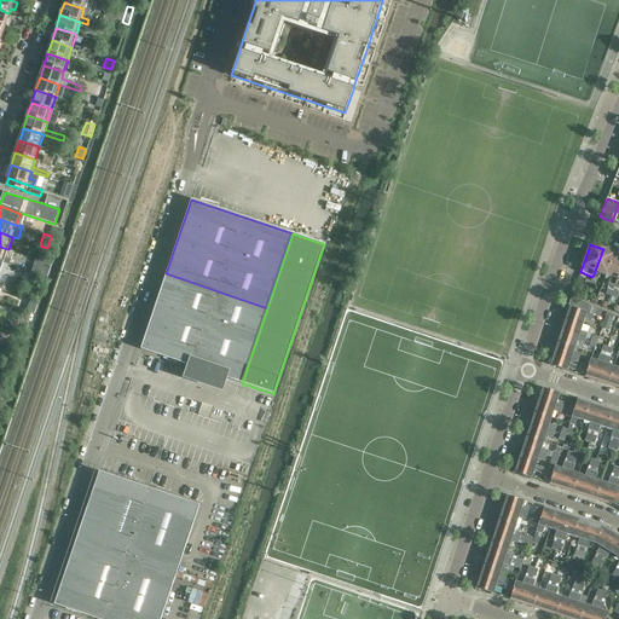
[(0,260),(4,261),(5,258),(12,259),(15,252),(9,249),(0,247),(0,260)]
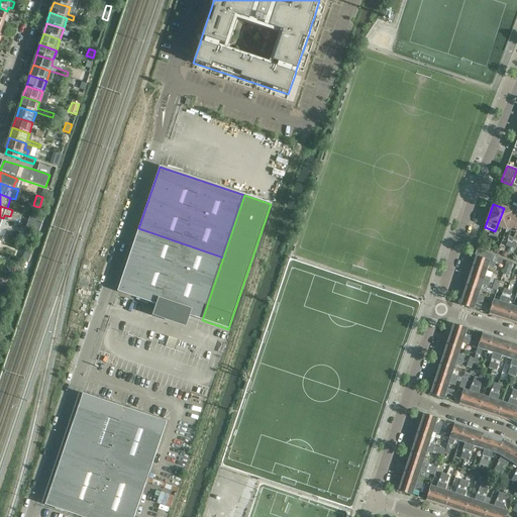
[(513,212),(504,208),(495,231),(500,233),(502,228),(506,230),(513,212)]
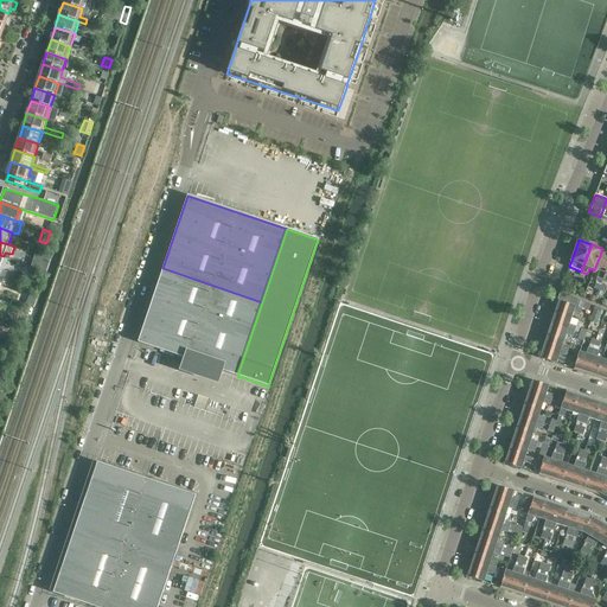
[(606,250),(602,249),(594,270),(595,270),(596,269),(600,272),(596,278),(598,278),(595,282),(596,282),(594,288),(599,289),(601,283),(602,280),(606,268),(606,250)]
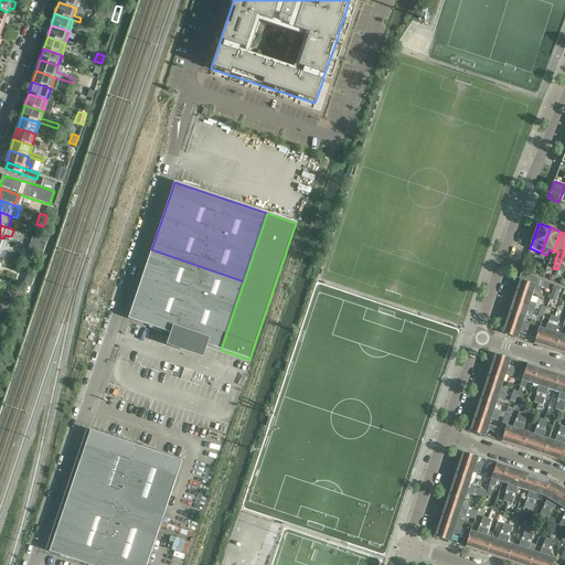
[(151,249),(128,319),(177,334),(173,342),(193,349),(200,351),(202,343),(221,350),(244,281),(151,249)]
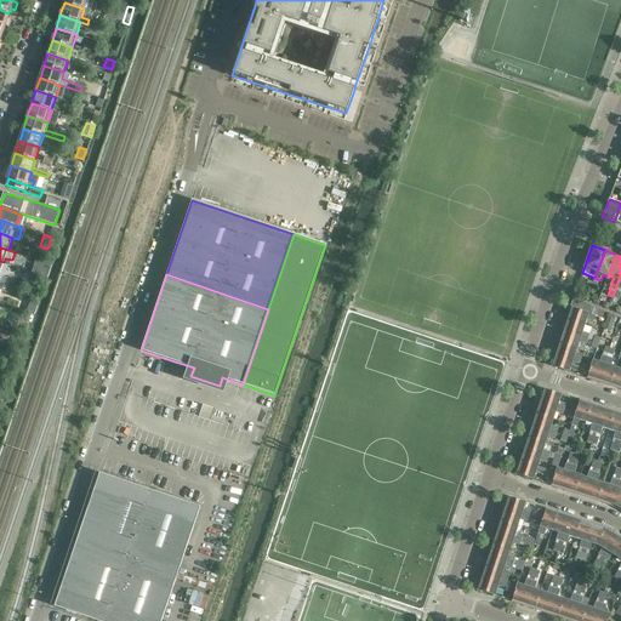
[(33,313),(36,301),(30,298),(27,312),(33,313)]
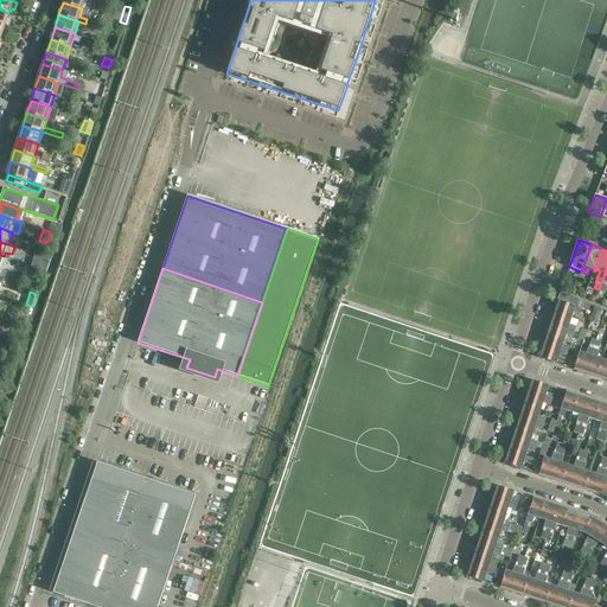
[(560,292),(557,300),(575,306),(582,308),(582,307),(587,310),(589,304),(579,300),(579,299),(560,292)]
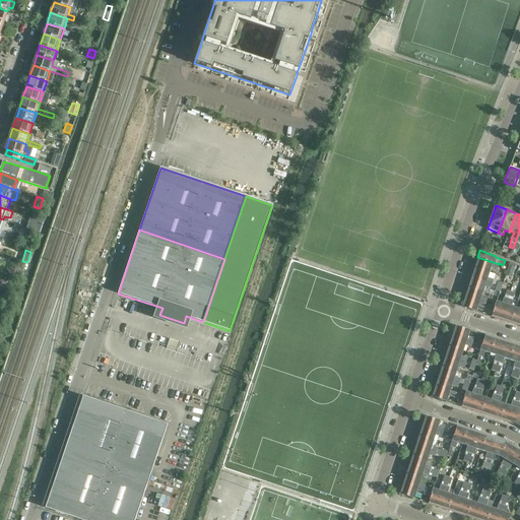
[(477,257),(474,267),(490,272),(492,267),(498,269),(499,264),(493,262),(477,257)]
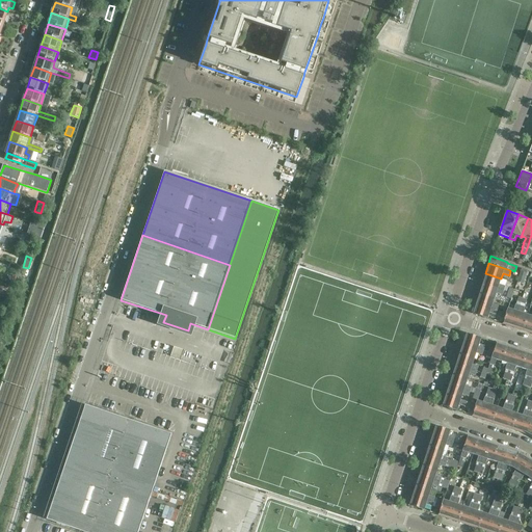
[(19,277),(23,267),(17,265),(14,275),(19,277)]
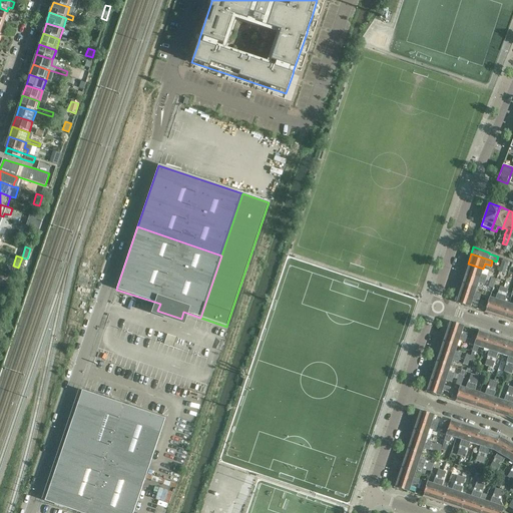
[(508,262),(502,260),(498,273),(504,274),(508,262)]
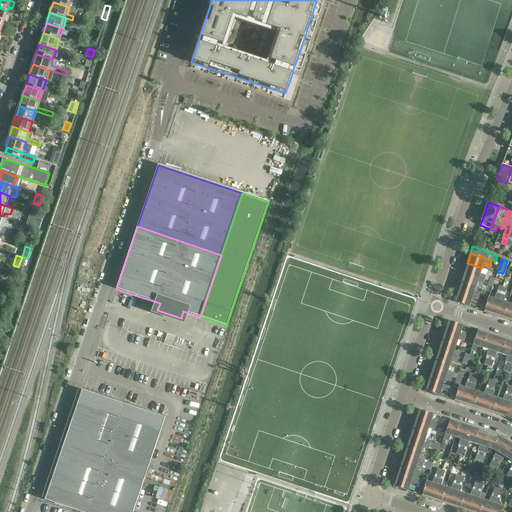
[(467,263),(464,273),(485,280),(488,281),(493,282),(494,282),(495,279),(486,275),(480,273),(482,268),(467,263)]
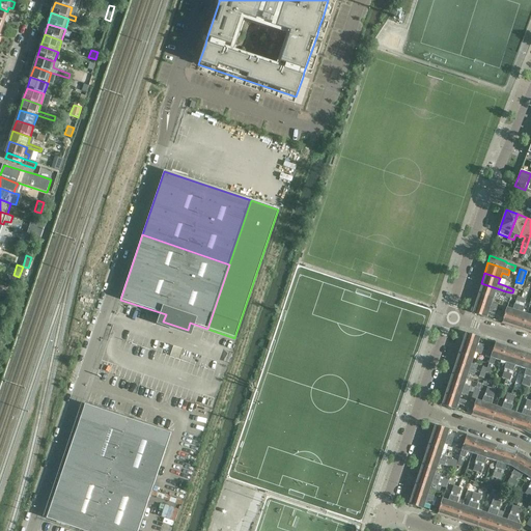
[(9,285),(16,287),(19,277),(12,275),(9,285)]
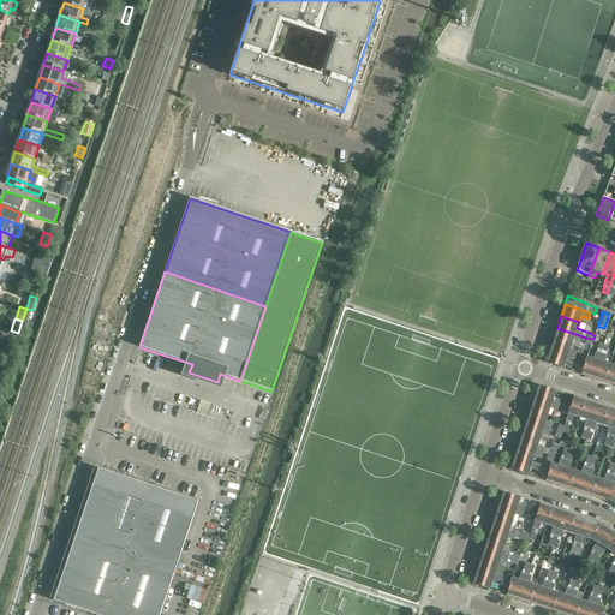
[(557,328),(554,339),(572,345),(574,339),(580,341),(583,336),(557,328)]
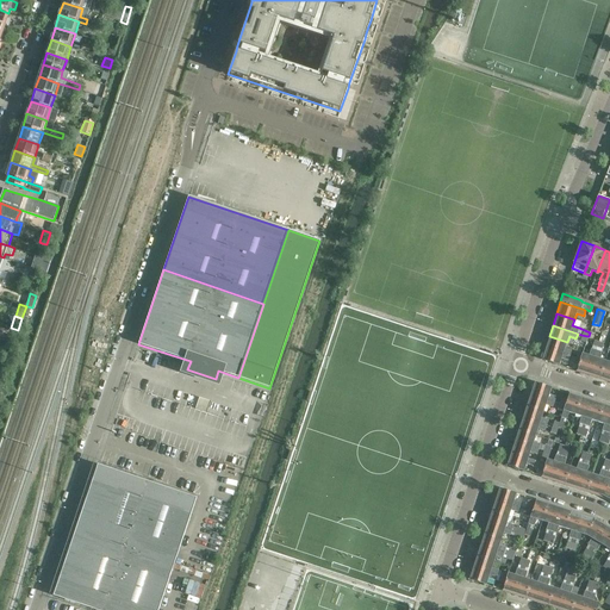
[(549,336),(545,348),(570,356),(572,350),(565,348),(567,342),(549,336)]
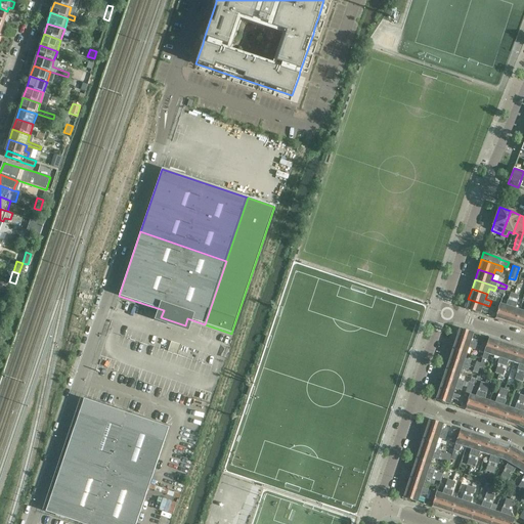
[(500,303),(495,318),(495,319),(506,322),(515,295),(511,293),(509,300),(508,300),(506,305),(500,303)]
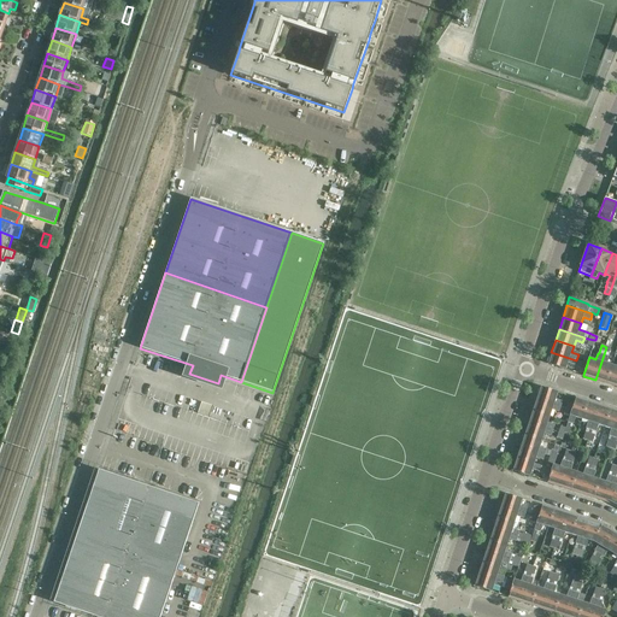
[(606,347),(595,380),(606,383),(612,365),(606,363),(609,357),(607,356),(610,348),(606,347)]
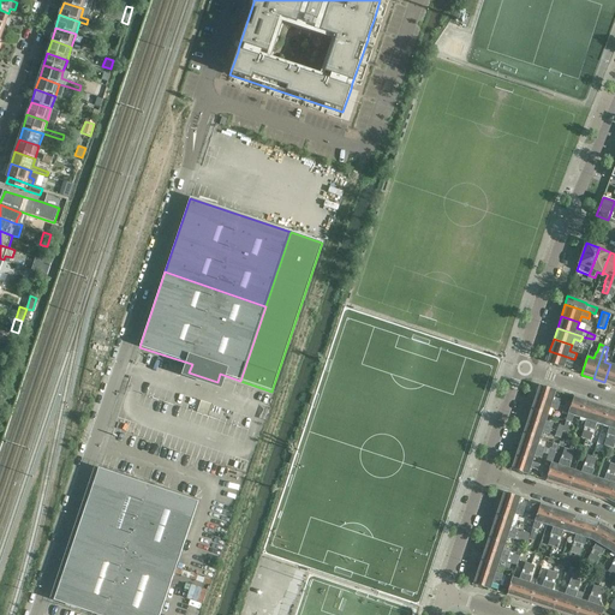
[(574,359),(549,351),(545,363),(563,369),(566,362),(573,364),(574,359)]
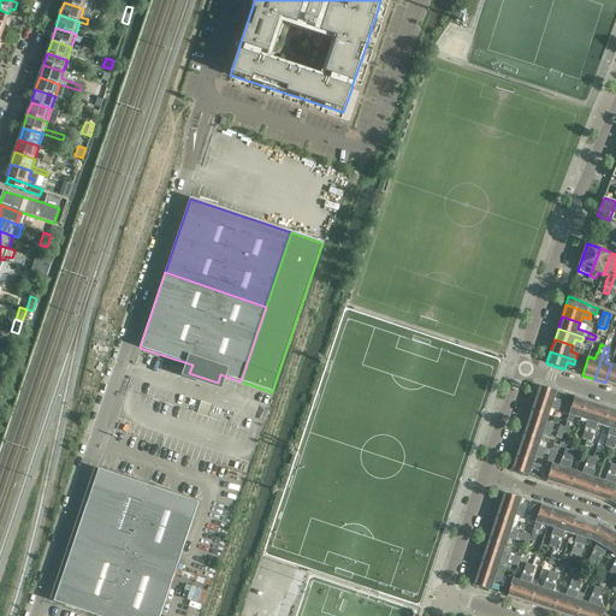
[(615,366),(611,365),(605,383),(615,385),(615,366)]
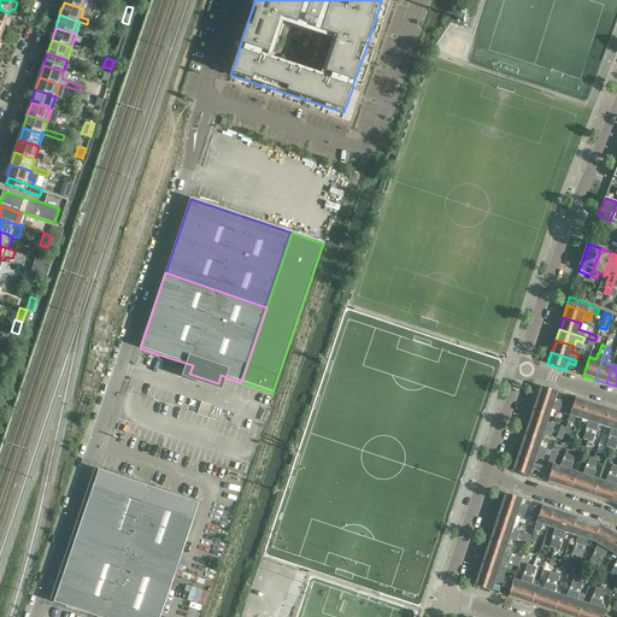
[(540,386),(536,398),(562,406),(563,401),(556,399),(558,392),(540,386)]
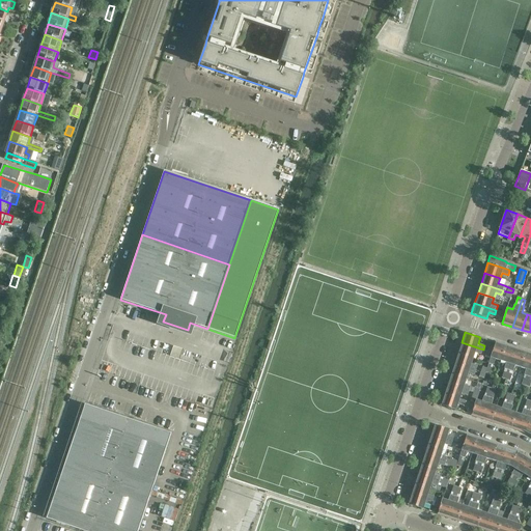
[(462,342),(457,353),(474,358),(475,353),(481,355),(483,350),(462,342)]
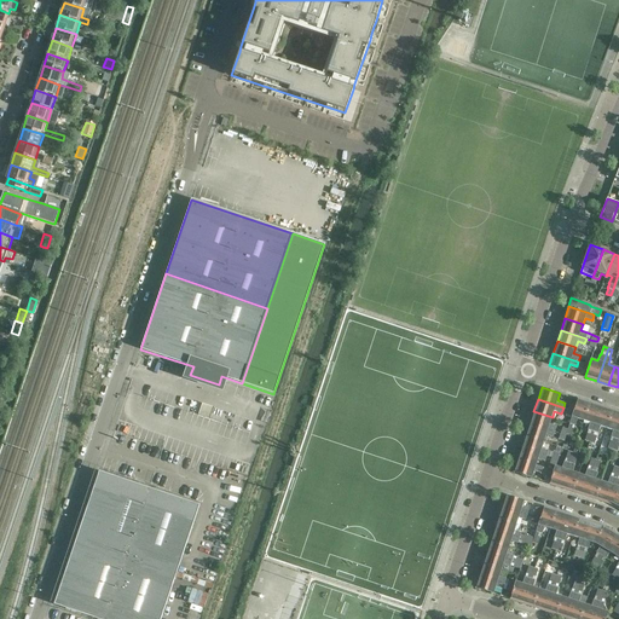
[(573,411),(572,417),(570,423),(572,424),(576,426),(578,418),(584,421),(590,403),(578,399),(573,411)]
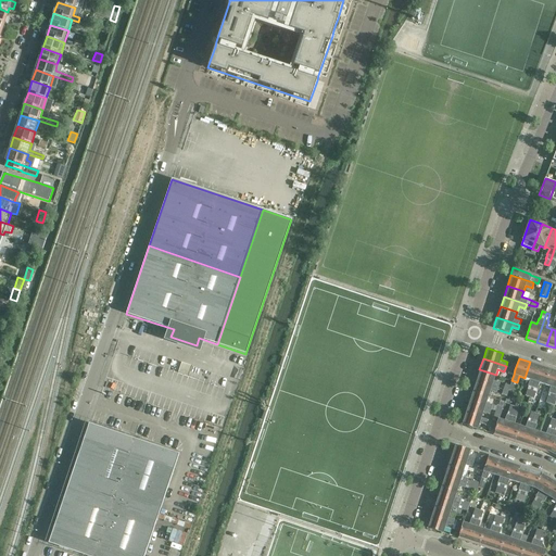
[(188,374),(191,364),(182,362),(179,370),(188,374)]
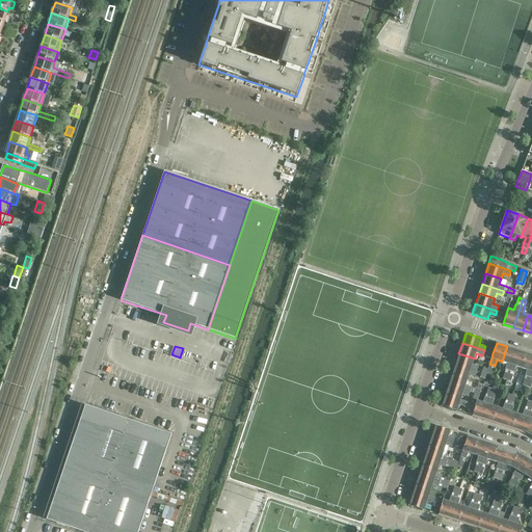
[(507,346),(502,362),(507,364),(503,378),(507,379),(516,349),(507,346)]
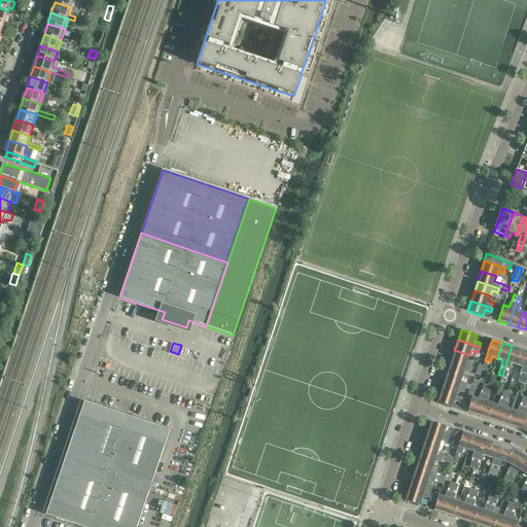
[(522,349),(512,346),(502,376),(506,377),(512,363),(517,364),(522,349)]
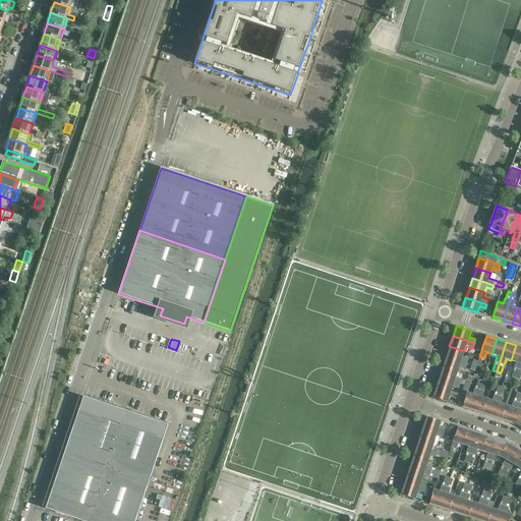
[(520,346),(516,345),(511,360),(516,362),(512,377),(516,379),(516,378),(520,363),(520,346)]
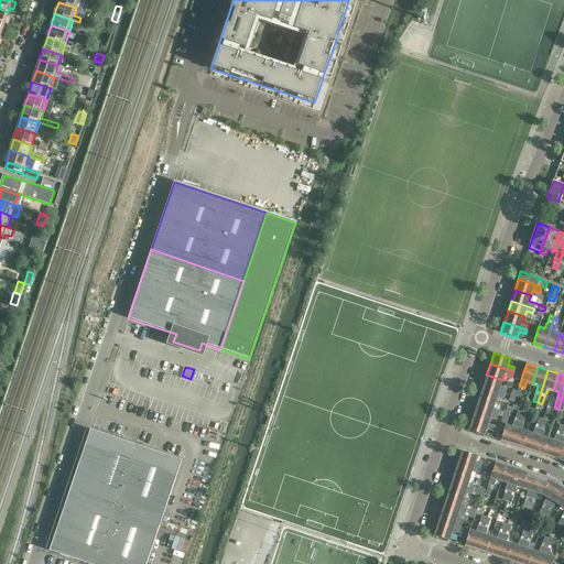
[(486,375),(483,386),(506,393),(507,389),(501,387),(503,380),(486,375)]
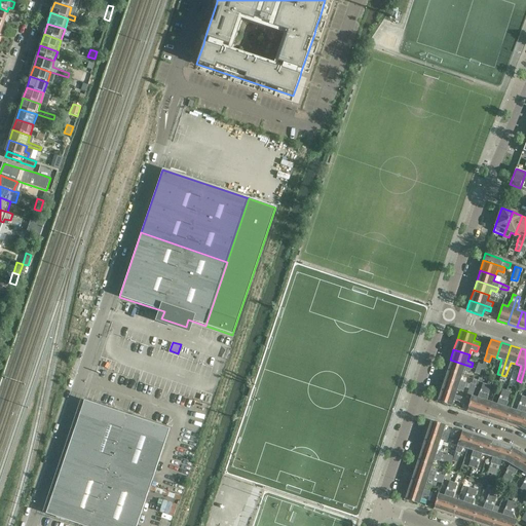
[(450,360),(447,370),(462,375),(464,370),(470,371),(472,367),(450,360)]
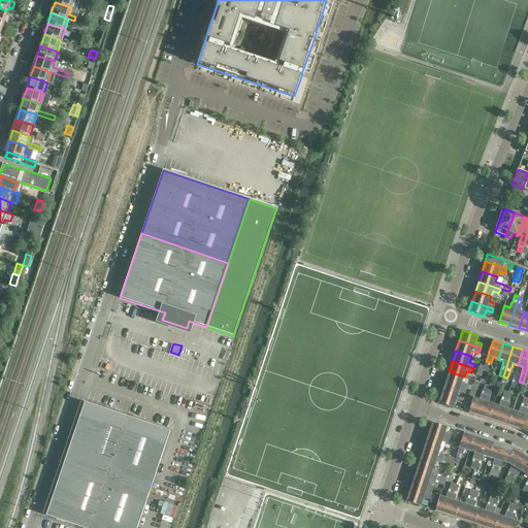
[(449,371),(444,382),(475,392),(477,388),(468,385),(462,383),(464,376),(449,371)]
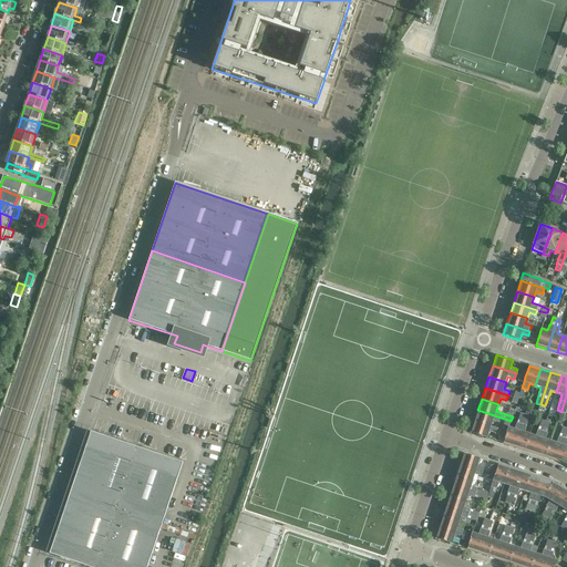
[(477,410),(474,421),(491,426),(492,426),(493,421),(500,422),(501,418),(477,410)]
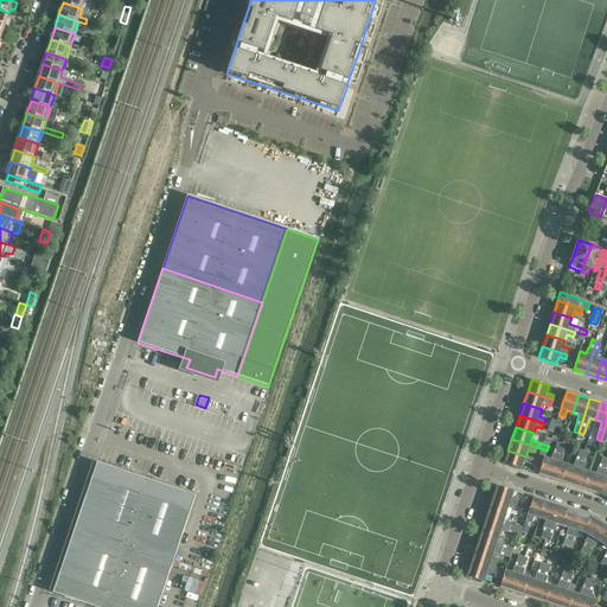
[(544,457),(540,474),(538,475),(551,479),(562,445),(556,443),(554,452),(551,459),(544,457)]
